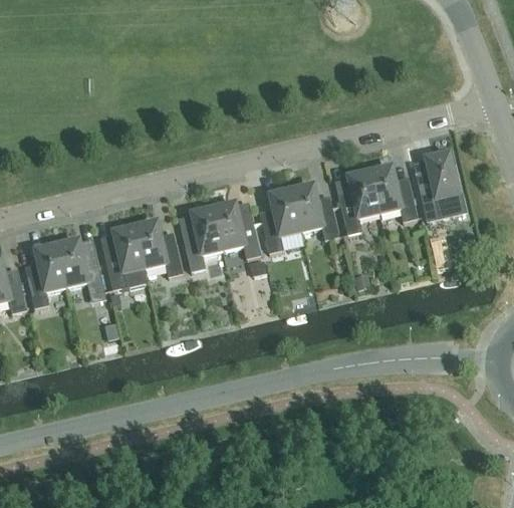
[(426,160),(428,170),(415,173),(418,184),(423,208),(426,221),(466,212),(461,191),(457,192),(450,164),(453,164),(450,151),(425,157),(426,160)]
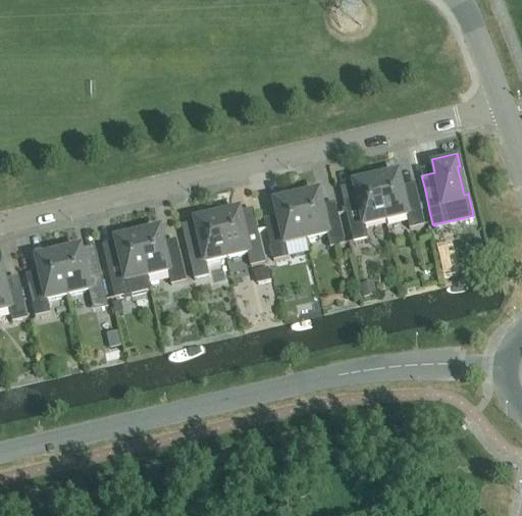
[(402,192),(397,167),(374,172),(384,216),(406,212),(409,224),(423,221),(415,189),(402,192)]
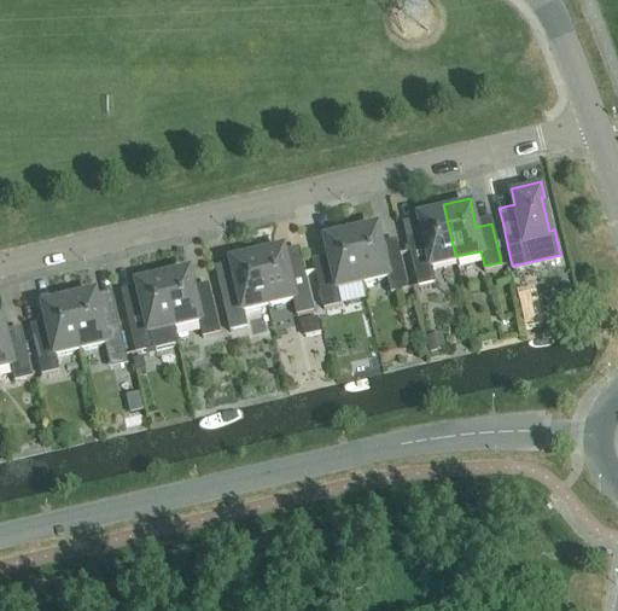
[(417,210),(420,226),(404,230),(417,281),(435,278),(431,262),(455,256),(443,204),(417,210)]
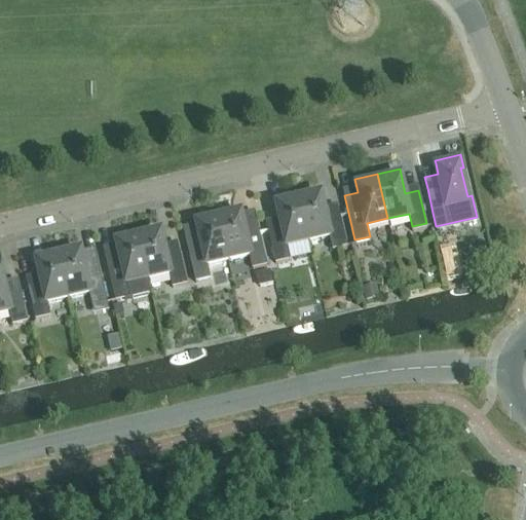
[(320,187),(297,192),(307,237),(329,232),(332,246),(346,242),(338,210),(325,213),(320,187)]
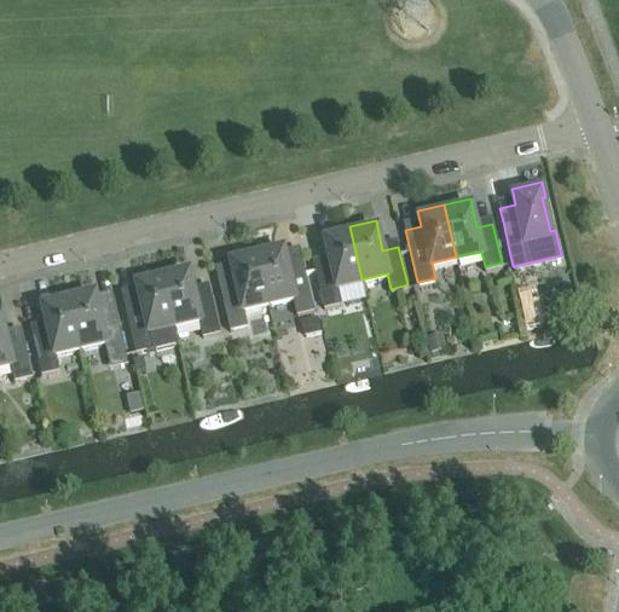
[(362,279),(350,226),(323,234),(330,263),(314,266),(323,305),(341,300),(337,286),(362,279)]
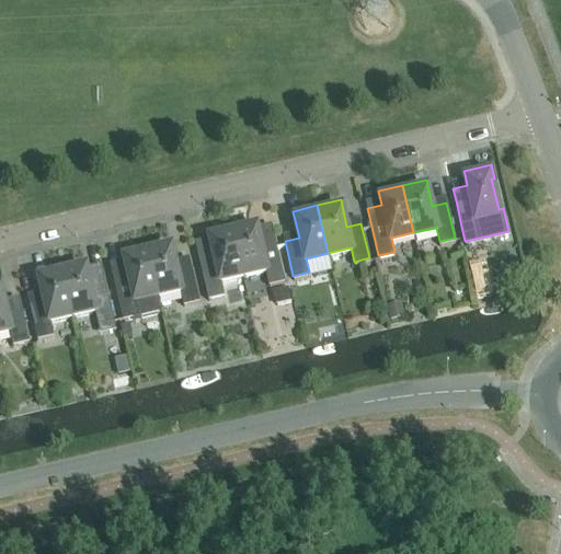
[(268,281),(284,278),(273,230),(259,234),(255,220),(231,226),(242,273),(265,267),(268,281)]
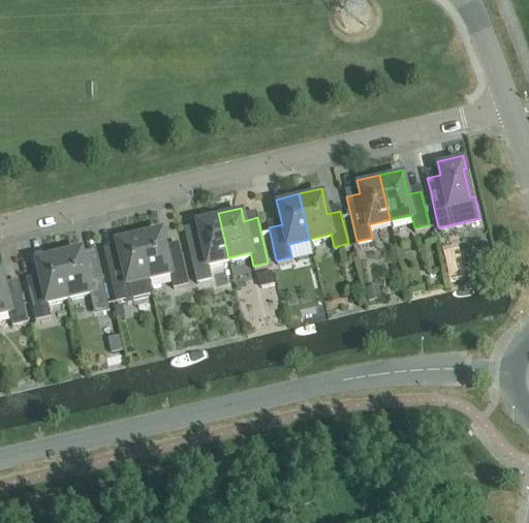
[(185,235),(196,279),(211,276),(208,263),(228,257),(218,213),(195,218),(198,232),(185,235)]
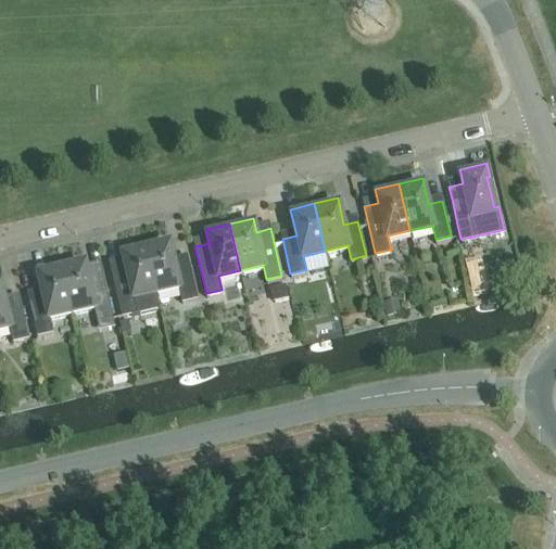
[(181,298),(197,295),(189,260),(175,264),(168,238),(144,243),(155,290),(178,285),(181,298)]
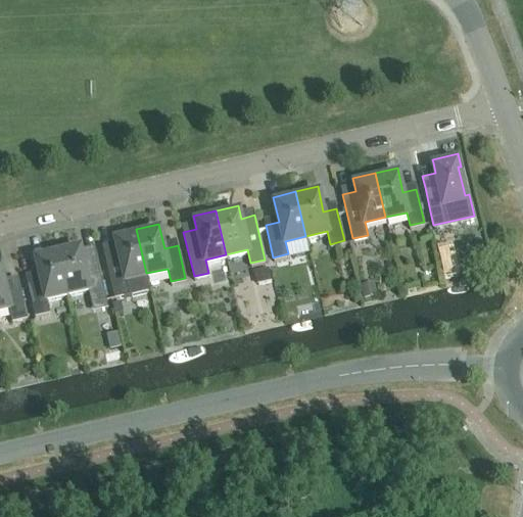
[(136,229),(113,234),(117,249),(104,252),(106,263),(114,294),(129,291),(149,286),(146,273),(136,229)]
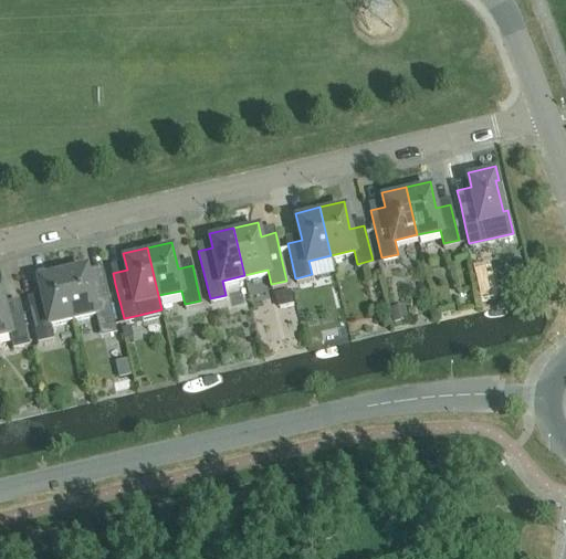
[(98,325),(114,320),(103,273),(88,276),(85,262),(61,267),(73,316),(95,310),(98,325)]
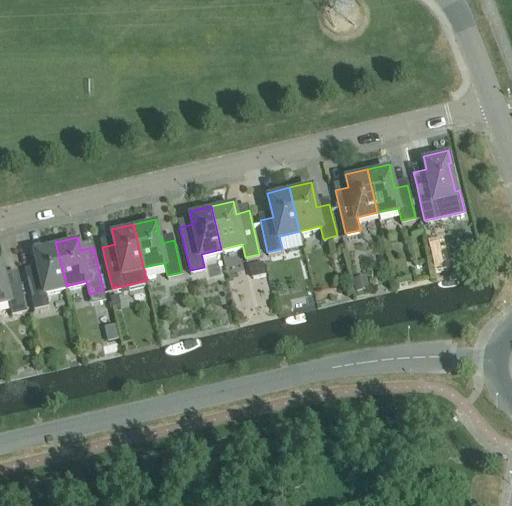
[(26,275),(31,294),(34,306),(48,303),(45,290),(66,286),(55,242),(33,247),(39,272),(26,275)]
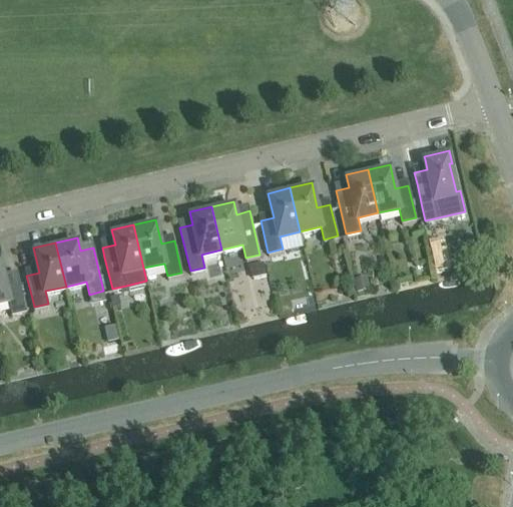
[(0,260),(0,302),(10,300),(13,313),(26,309),(18,278),(5,281),(0,260)]
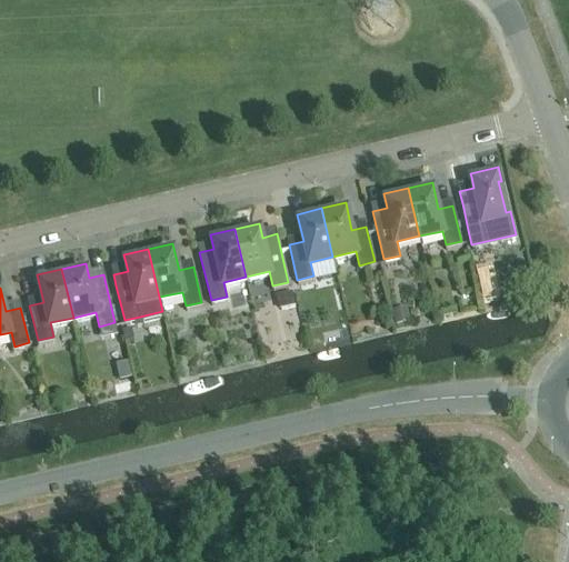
[(292,288),(278,291),(281,304),(296,301),(292,288)]
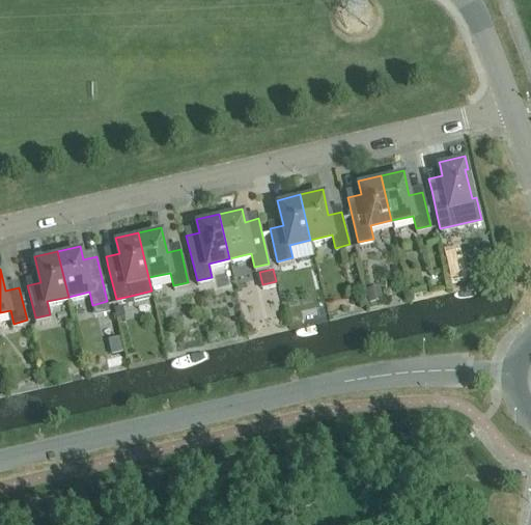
[(379,284),(367,286),(370,301),(382,298),(379,284)]
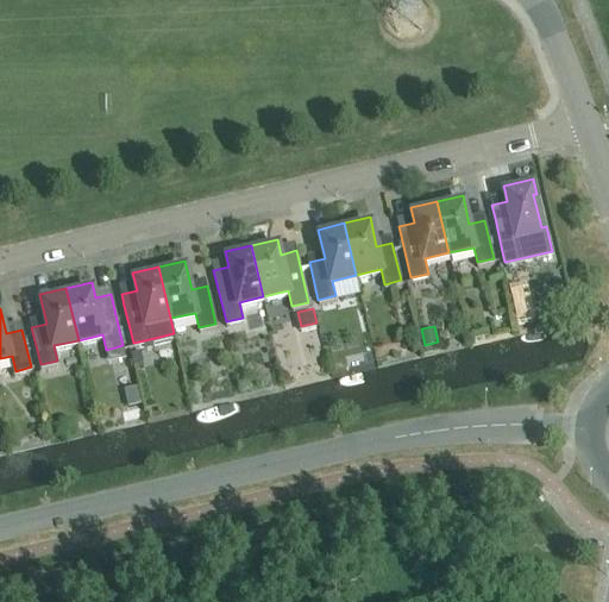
[(140,349),(131,350),(135,363),(144,361),(140,349)]
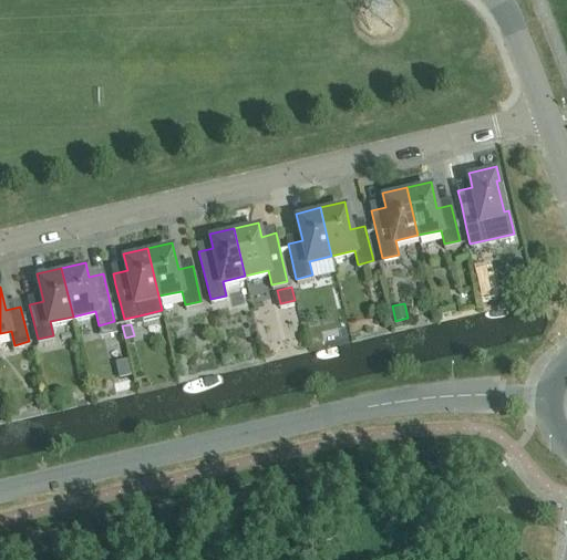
[(127,355),(115,359),(120,375),(131,373),(127,355)]
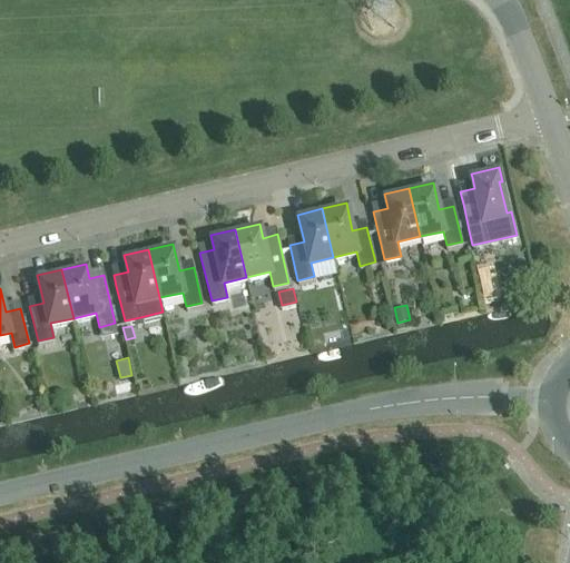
All buildings are outlined.
